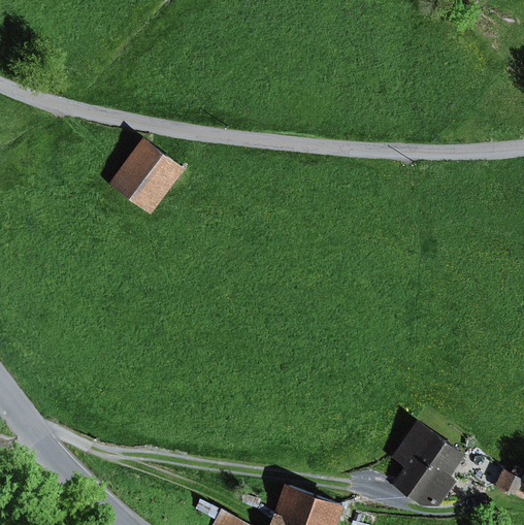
[(145,135),(108,185),(150,215),(187,165),(145,135)]
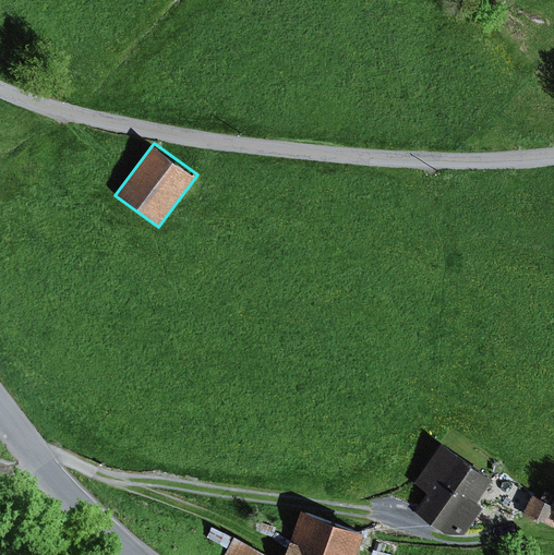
[(494,478),(442,442),(411,484),(428,496),(416,513),(446,534),(464,534),(483,507),(477,502),(494,478)]
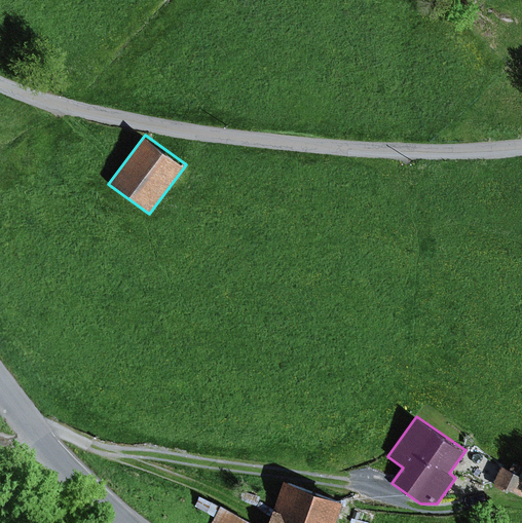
[(521,494),(521,477),(500,467),(492,483),(521,497),(521,494)]
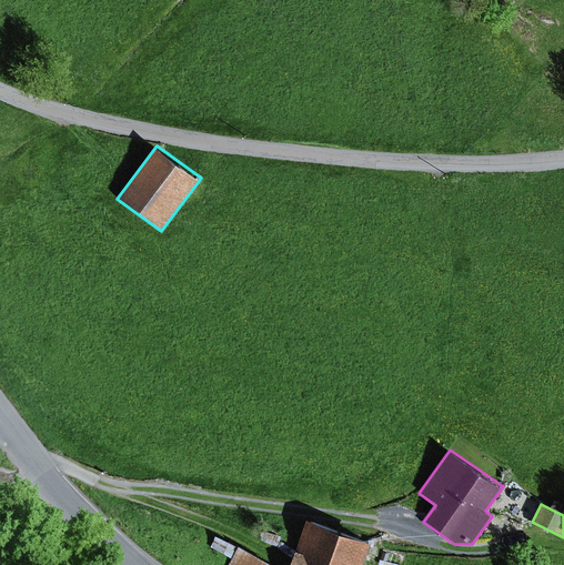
[(362,564),(372,541),(308,517),(290,564),(362,564)]
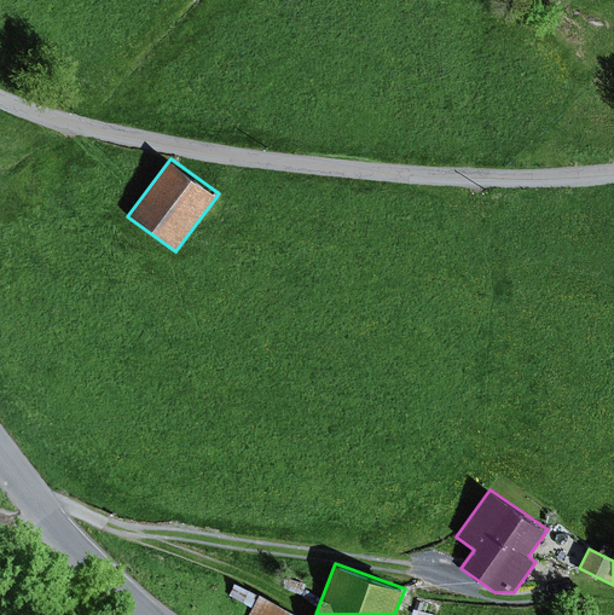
[(291,614),(258,596),(247,614),(291,614)]
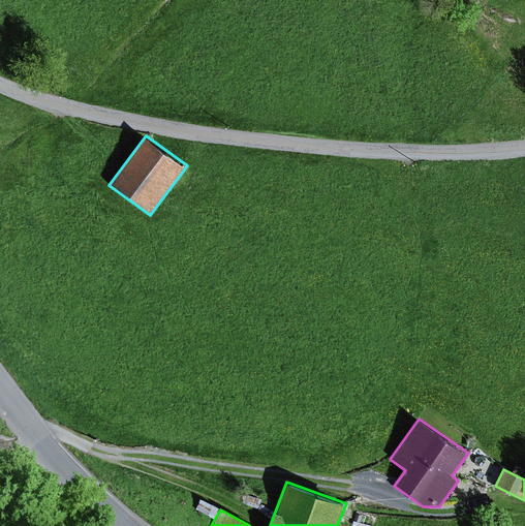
All buildings are outlined.
